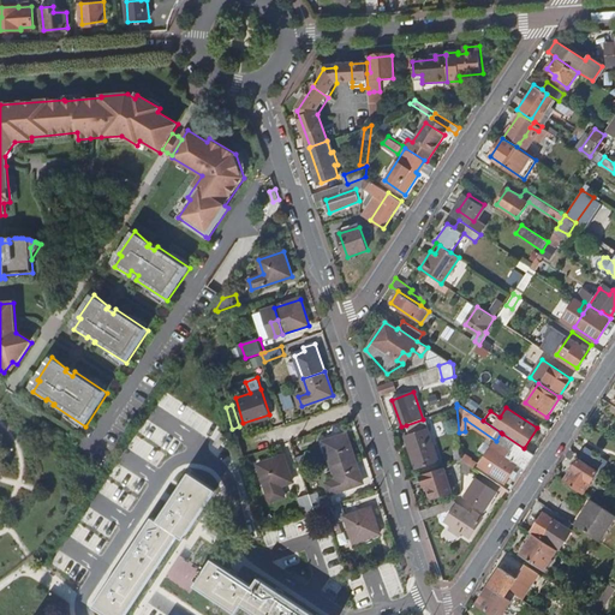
[(406,425),(408,435),(412,447),(408,448),(415,467),(439,459),(424,418),(423,419),(406,425)]
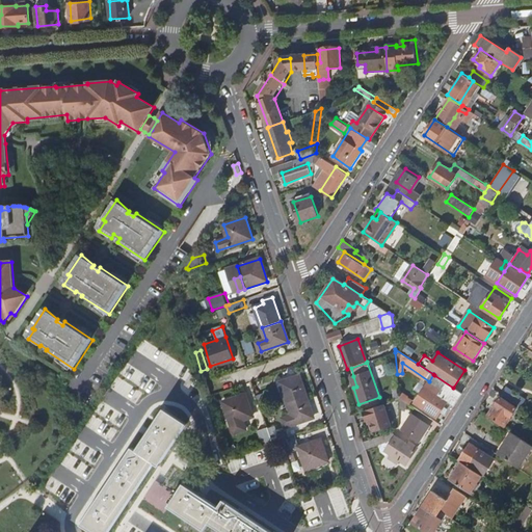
[(433,374),(429,381),(415,402),(436,417),(447,402),(453,406),(462,393),(453,388),(434,375),(433,374)]
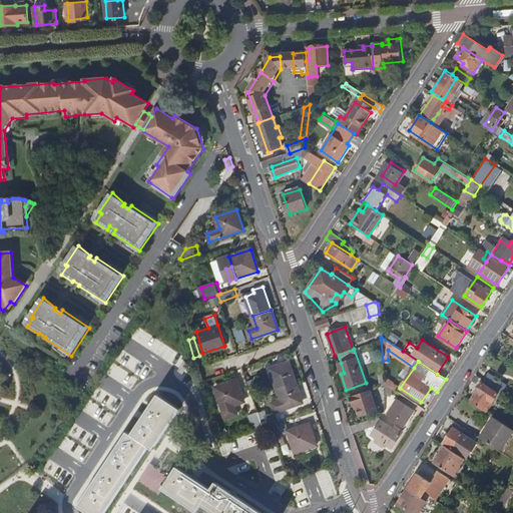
[(271,368),(277,388),(295,382),(288,363),(271,368)]
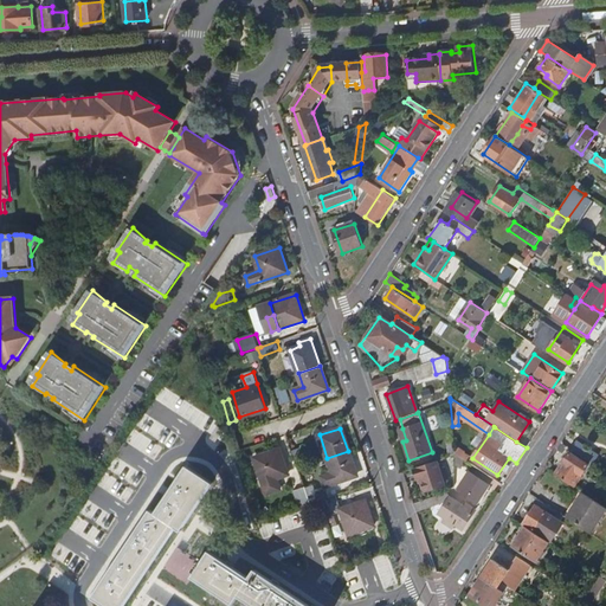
[(572,450),(587,459),(592,463),(598,455),(578,442),(572,450)]
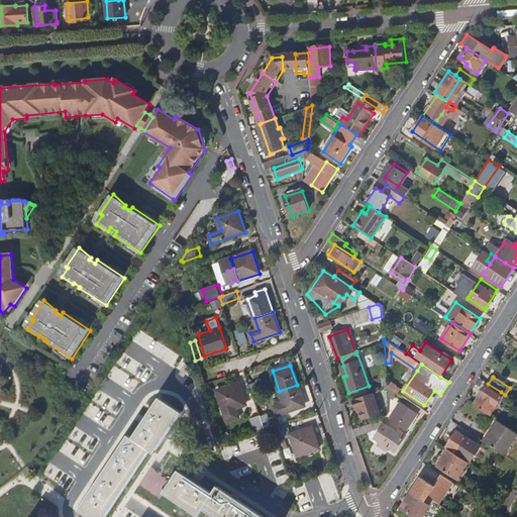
[(226,421),(237,417),(234,408),(244,404),(237,383),(216,390),(226,421)]
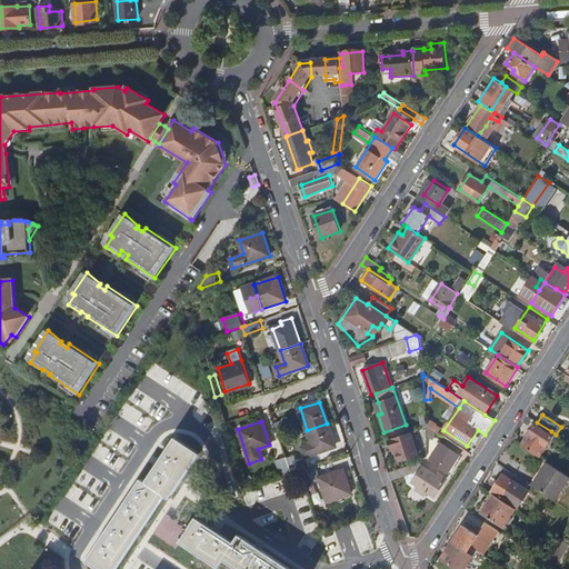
[(281,421),(273,423),(280,440),(287,437),(281,421)]
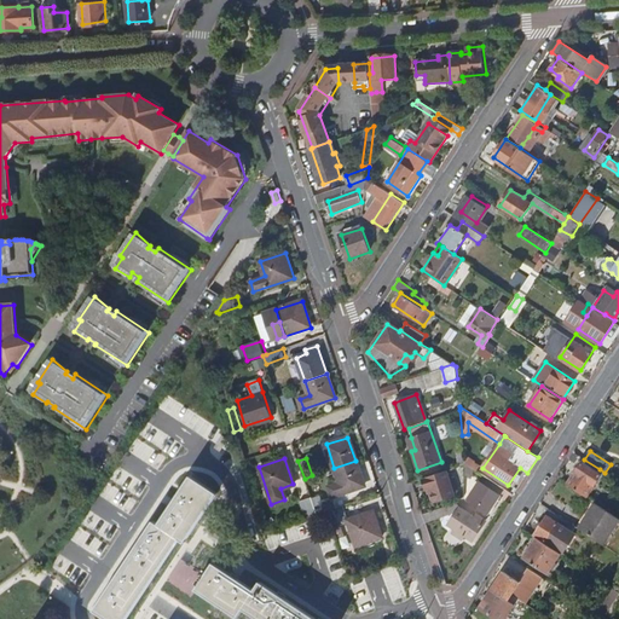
[(364,485),(356,461),(334,468),(339,482),(328,487),(331,496),(364,485)]
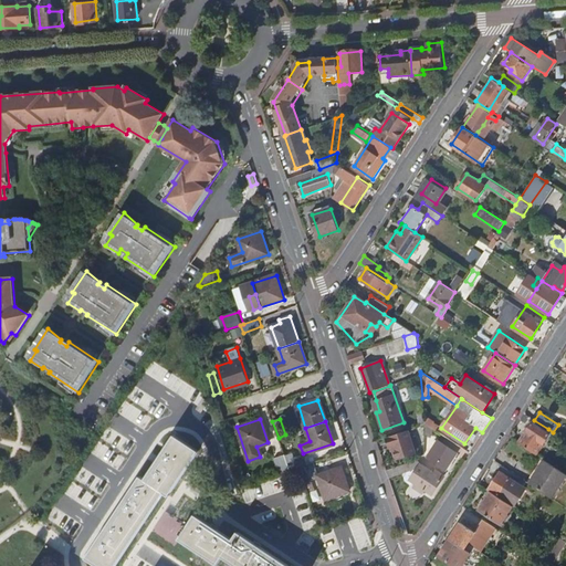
[(532,423),(519,443),(536,454),(549,435),(532,423)]
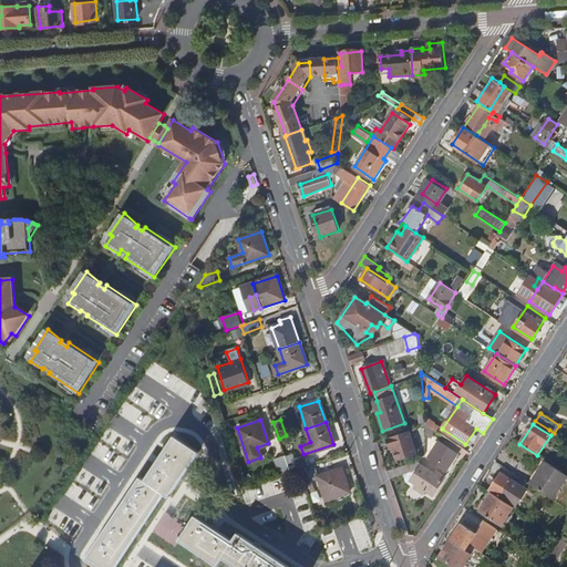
[(415,452),(408,430),(390,436),(398,459),(415,452)]
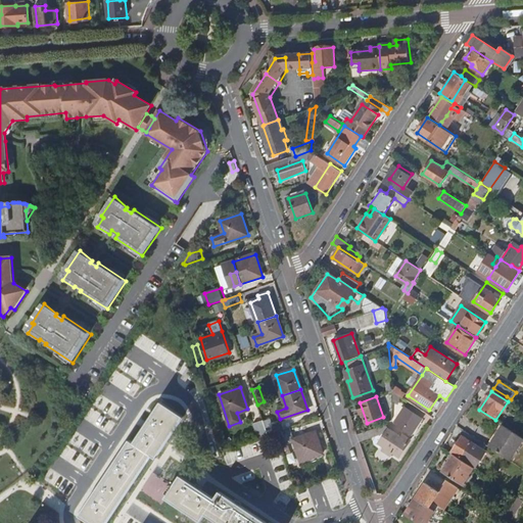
[(182,416),(161,402),(135,442),(130,440),(80,516),(91,522),(105,522),(151,455),(156,457),(182,416)]
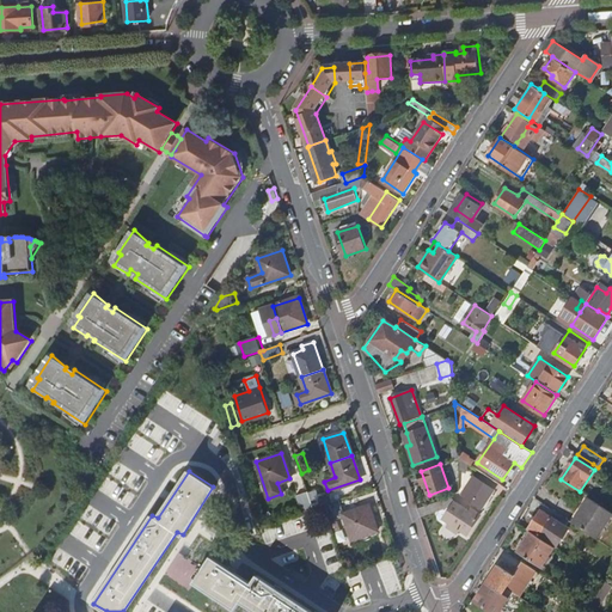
[(476,477),(464,495),(481,507),(494,488),(476,477)]
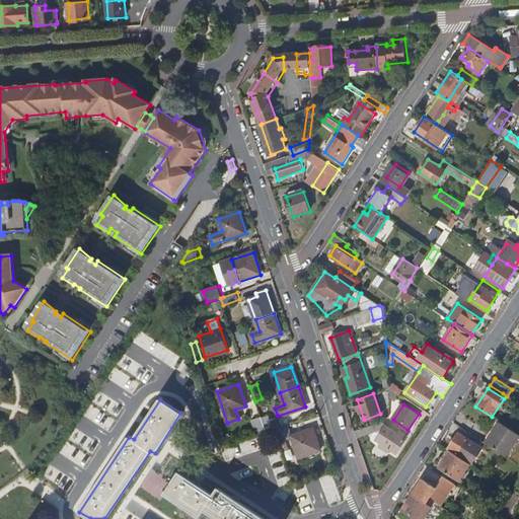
[(250,420),(255,434),(266,431),(261,416),(250,420)]
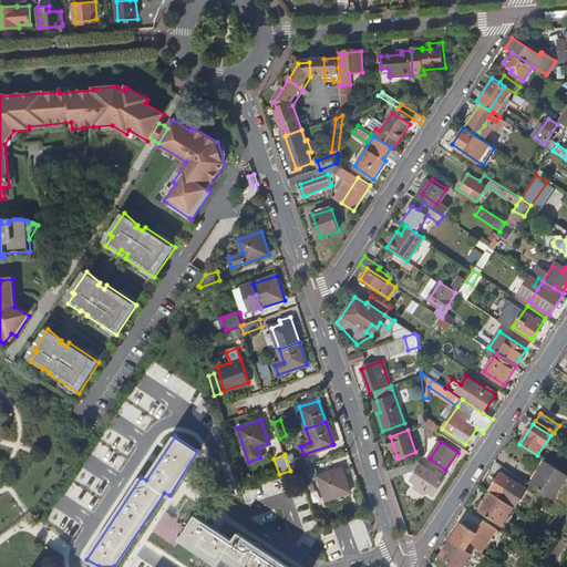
[(295,463),(297,468),(299,467),(307,465),(305,460),(295,463)]
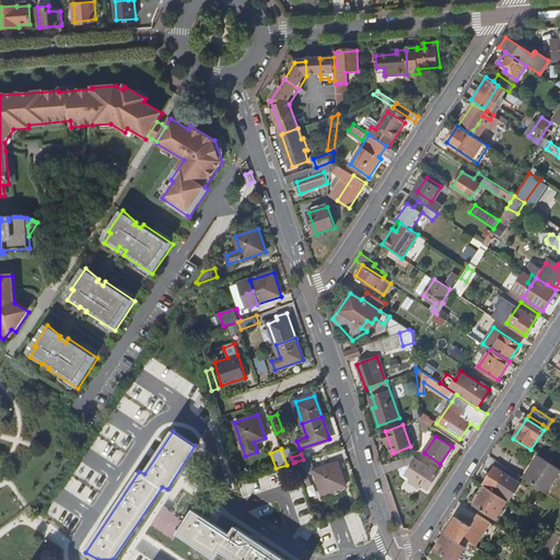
[(559,468),(538,455),(523,478),(546,493),(559,471),(559,468)]
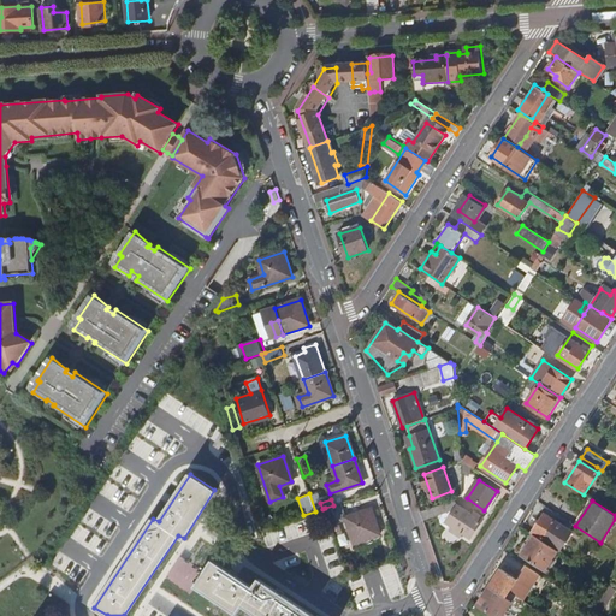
[(449,507),(448,502),(446,502),(420,511),(422,519),(442,513),(442,509),(449,507)]
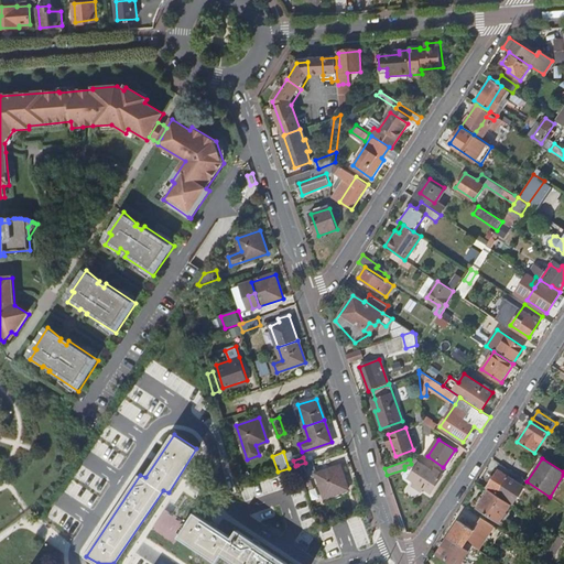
[(316,474),(311,461),(305,463),(297,465),(303,480),(316,476),(324,497),(347,489),(339,466),(316,474)]
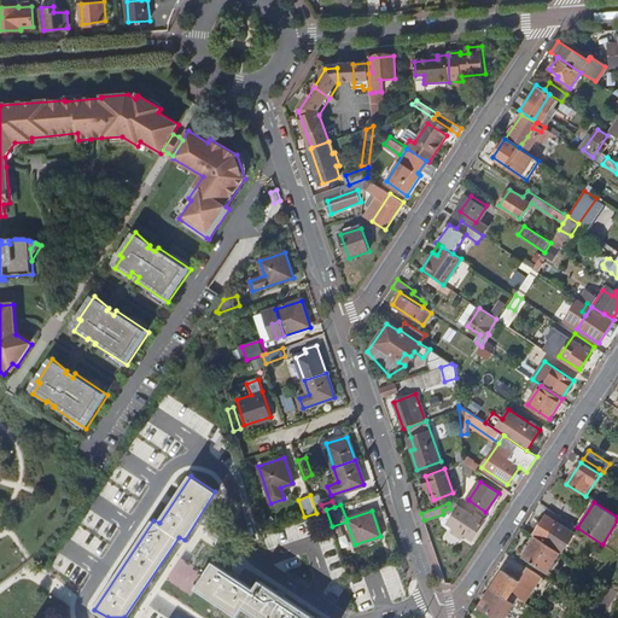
[(459,506),(448,523),(471,538),(483,522),(459,506)]
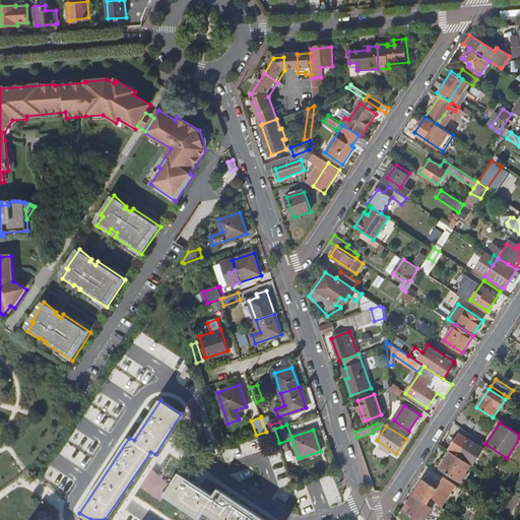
[(474,443),(477,438),(462,428),(449,448),(458,454),(468,440),(474,443)]
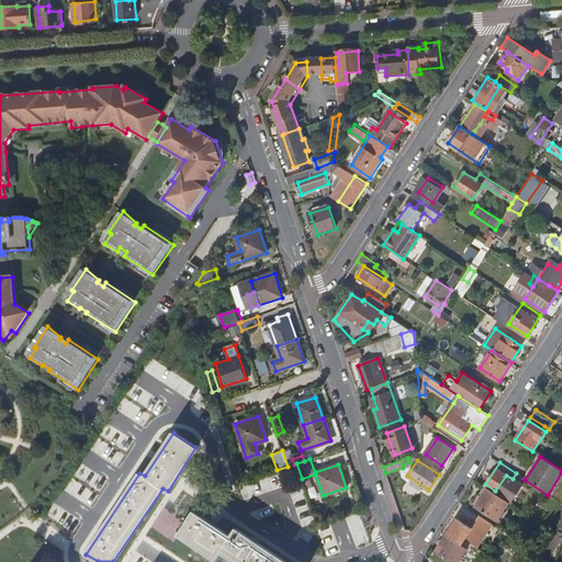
[(471,505),(474,507),(487,487),(484,485),(471,505)]
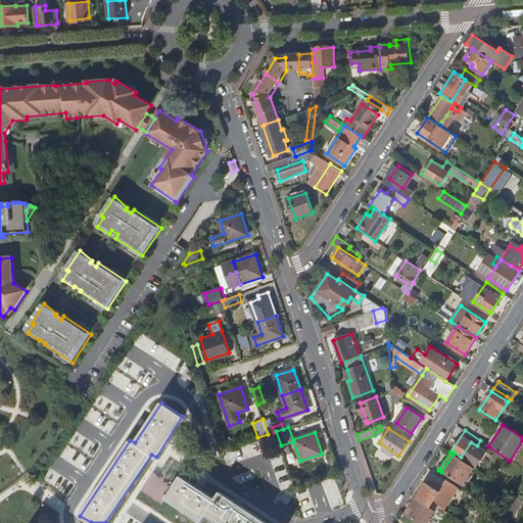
[(462,484),(474,467),(454,454),(441,472),(462,484)]
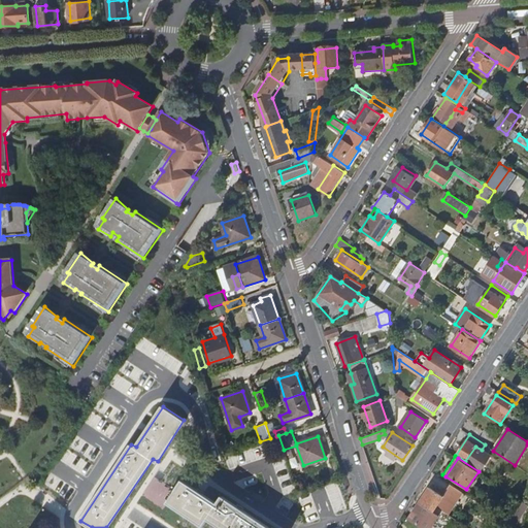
[(154,479),(140,500),(160,514),(168,502),(201,524),(205,518),(222,527),(271,527),(220,495),(216,502),(183,481),(174,491),(154,479)]
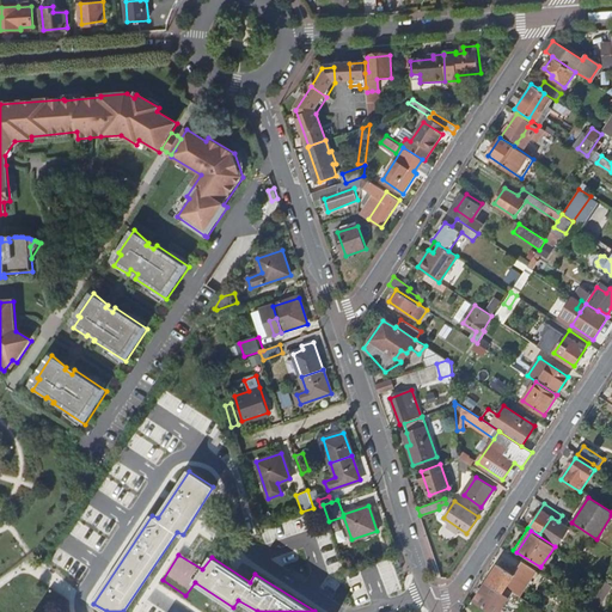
[(496,565),(485,583),(503,594),(507,588),(513,592),(519,595),(534,570),(521,561),(515,571),(505,565),(502,569),(496,565)]
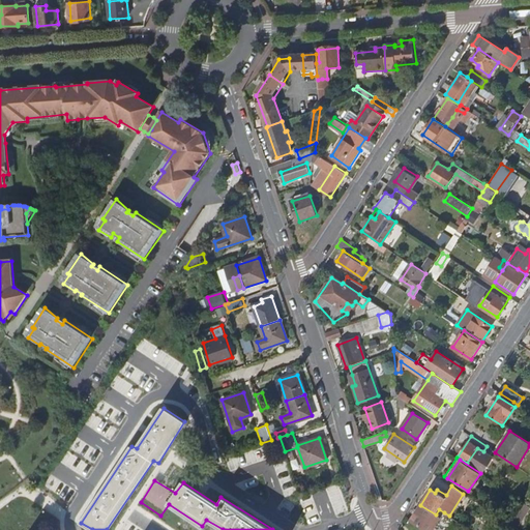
[(432,529),(440,518),(444,512),(439,509),(436,514),(420,505),(410,522),(422,529),(432,529)]
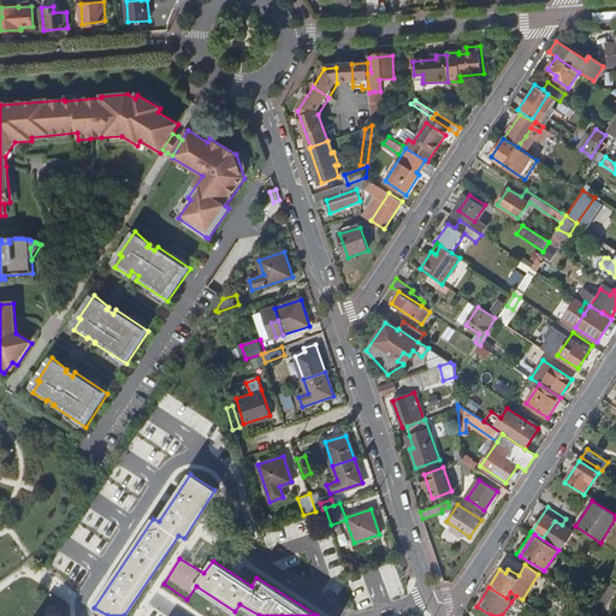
[(532,615),(537,609),(522,599),(516,596),(511,602),(532,615)]
